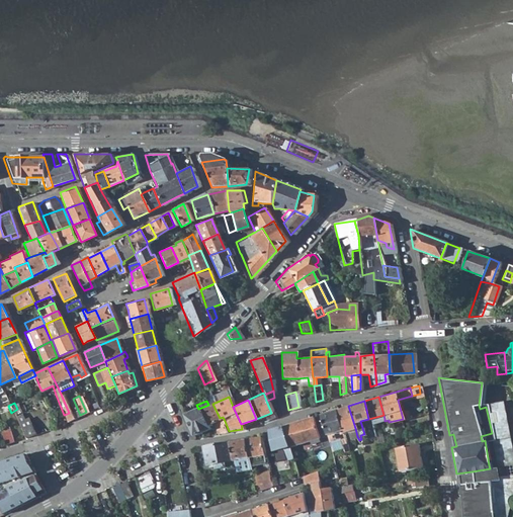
[(485,440),(489,465),(504,462),(492,403),(479,405),(480,409),(486,407),(492,433),(481,436),(482,441),(485,440)]
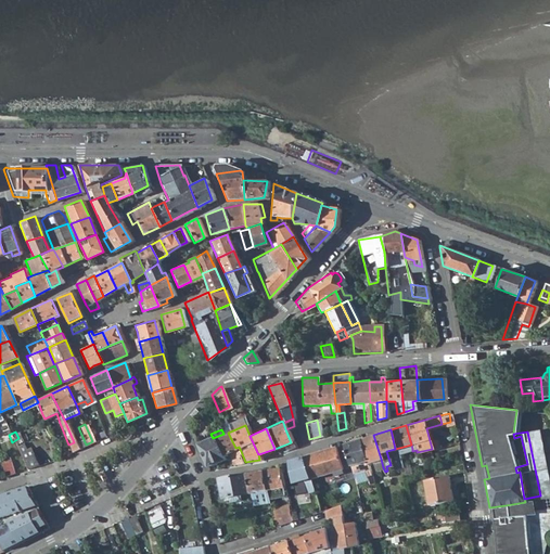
[(238,453),(235,448),(228,433),(224,434),(213,438),(222,459),(225,459),(222,454),(225,453),(230,464),(240,463),(237,453),(238,453)]
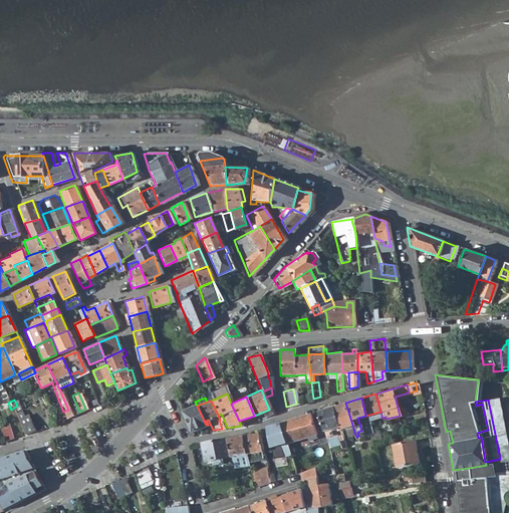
[(352,425),(345,403),(332,407),(337,429),(341,428),(352,425)]
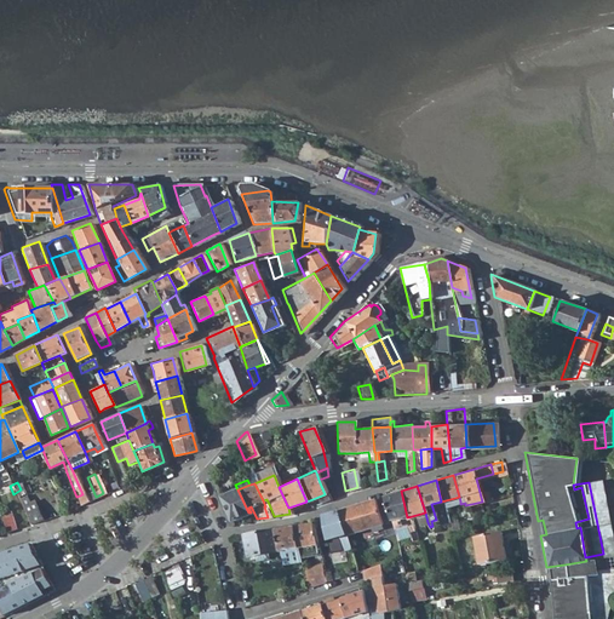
[(236,487),(217,496),(228,520),(248,513),(237,489),(236,487)]
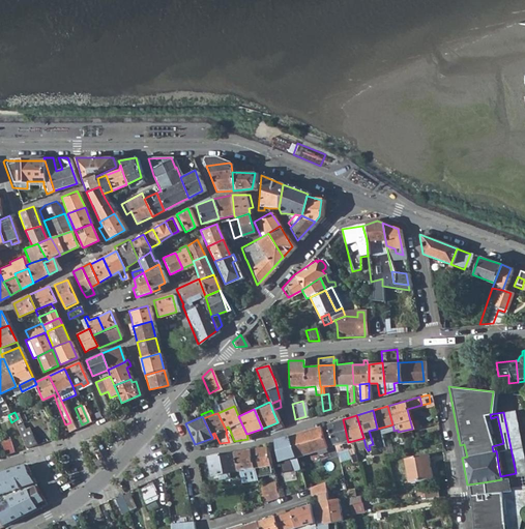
[(11,422),(16,431),(22,429),(18,418),(11,422)]
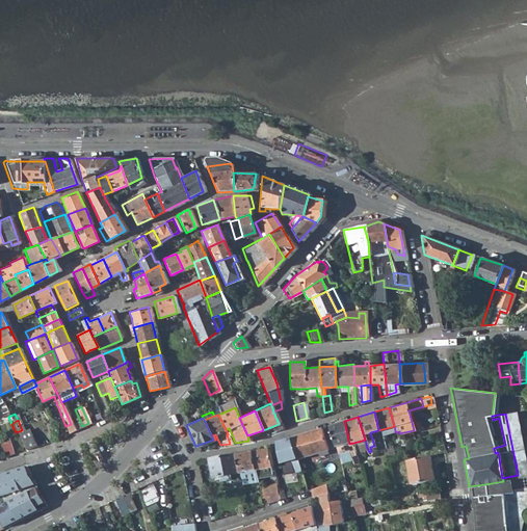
[(334,446),(345,444),(346,450),(345,450),(347,455),(349,463),(354,462),(349,444),(344,421),(327,425),(327,426),(334,446)]
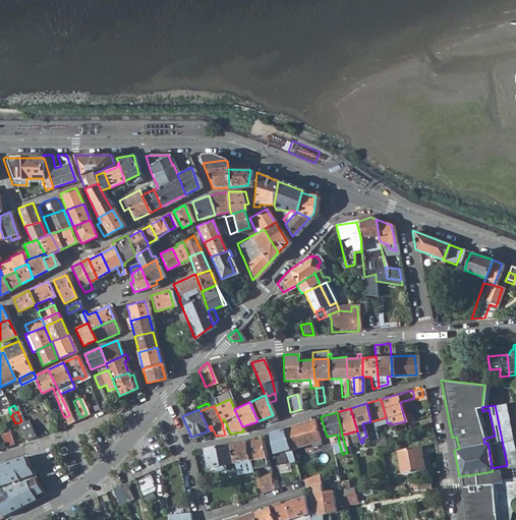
[(64,417),(65,423),(72,420),(69,415),(64,417)]
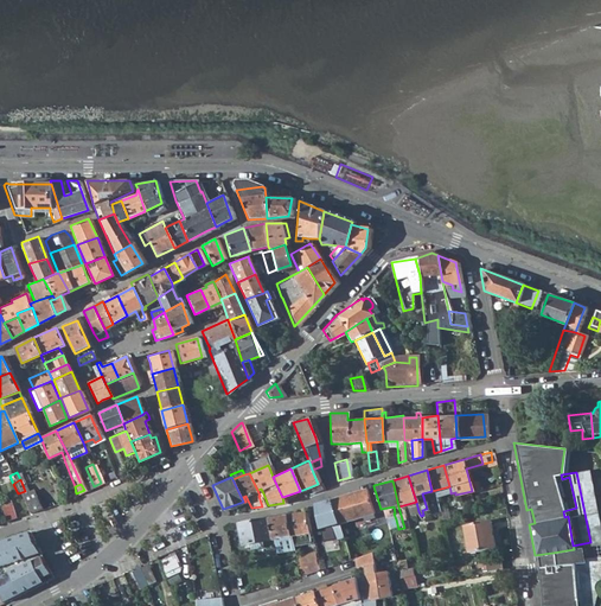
[(337,522),(381,509),(373,486),(331,498),(337,522)]
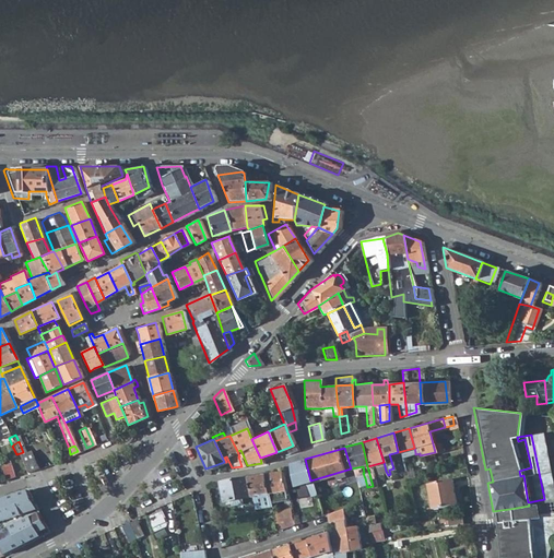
[(16,454),(24,472),(35,469),(27,451),(23,452),(16,454)]
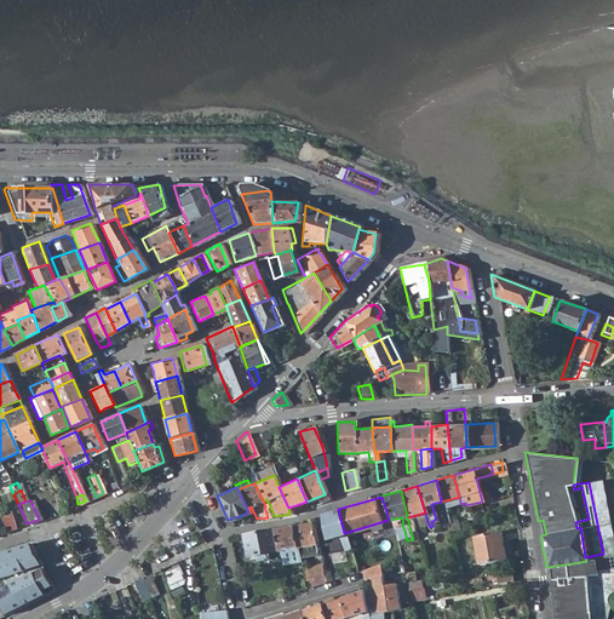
[(338,509),(315,517),(321,543),(333,539),(338,551),(349,550),(344,533),(338,509)]
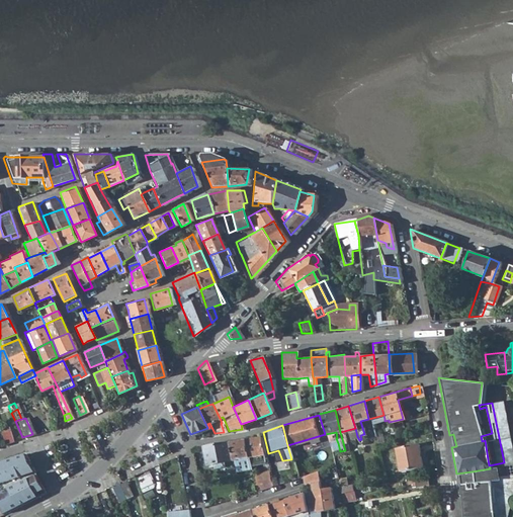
[(5,426),(0,427),(0,436),(2,444),(10,442),(5,426)]
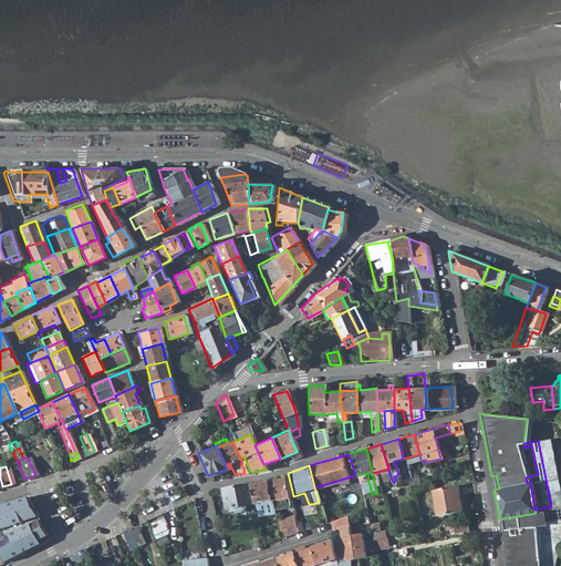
[(376,472),(380,480),(388,477),(391,477),(388,469),(376,472)]
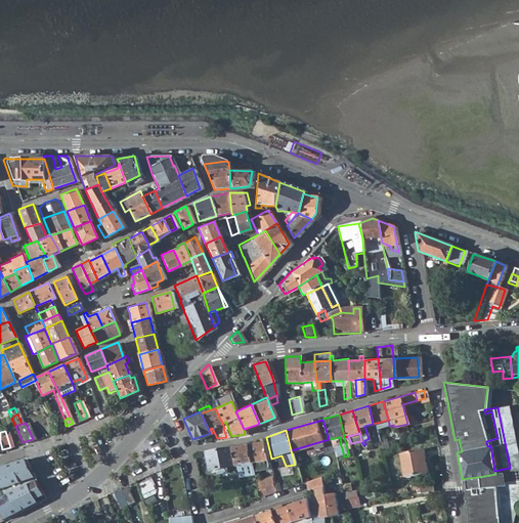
[(341,443),(340,437),(329,439),(331,451),(342,448),(340,443),(341,443)]
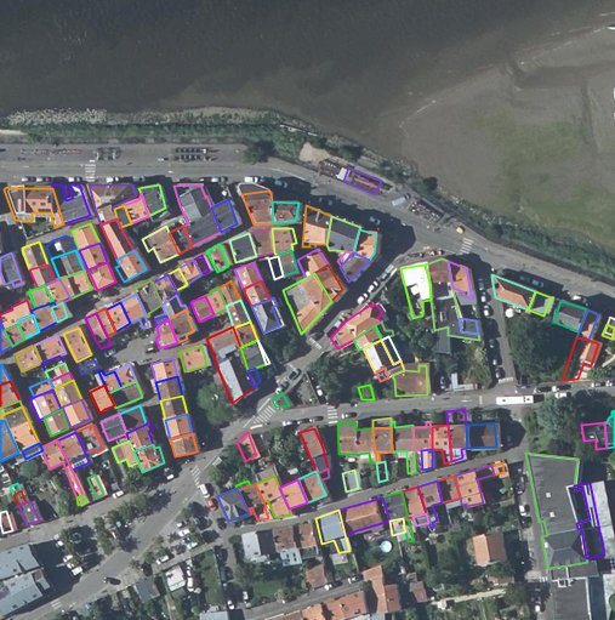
[(312,524),(292,527),(297,558),(317,555),(314,539),(312,524)]
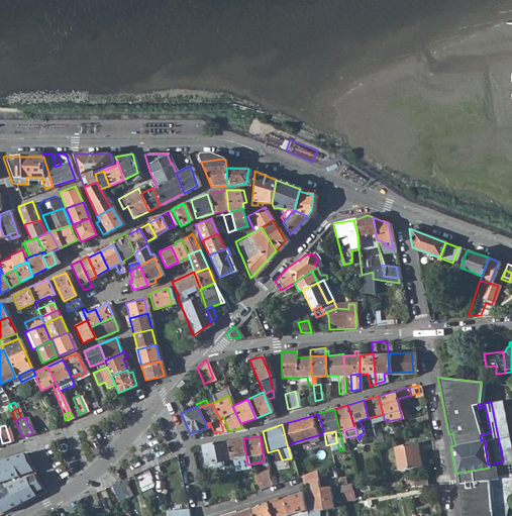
[(228,441),(231,458),(233,469),(248,467),(247,465),(243,438),(228,441)]
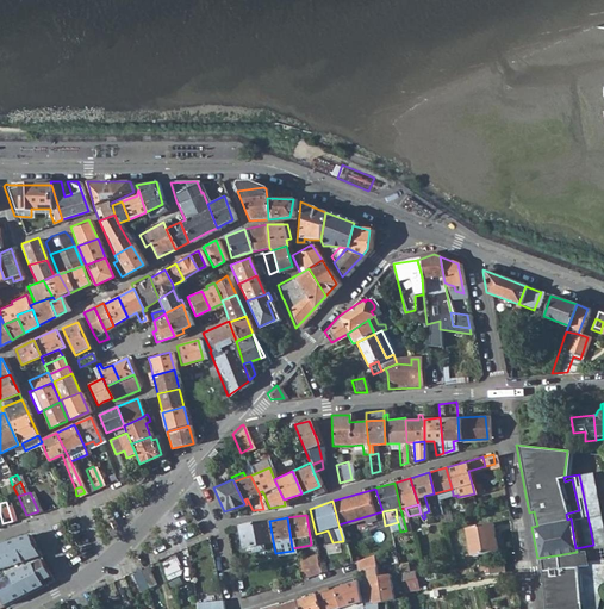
[(237,526),(240,546),(273,541),(269,521),(237,526)]
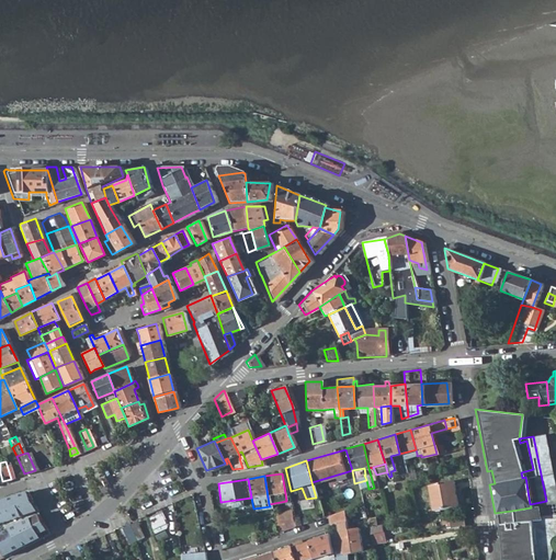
[(450,480),(426,484),(431,511),(454,505),(450,480)]
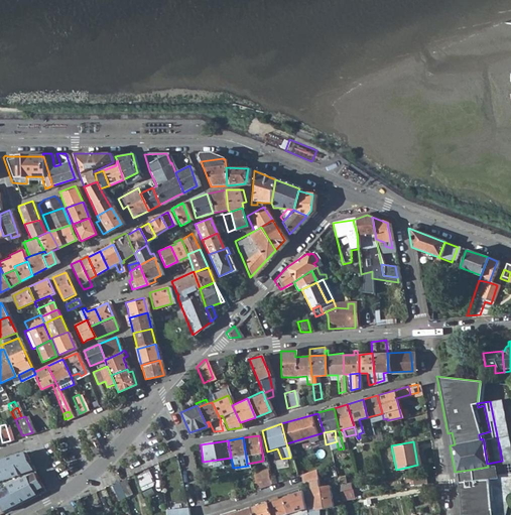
[(0,508),(1,511),(42,491),(40,487),(22,453),(0,460),(0,508)]
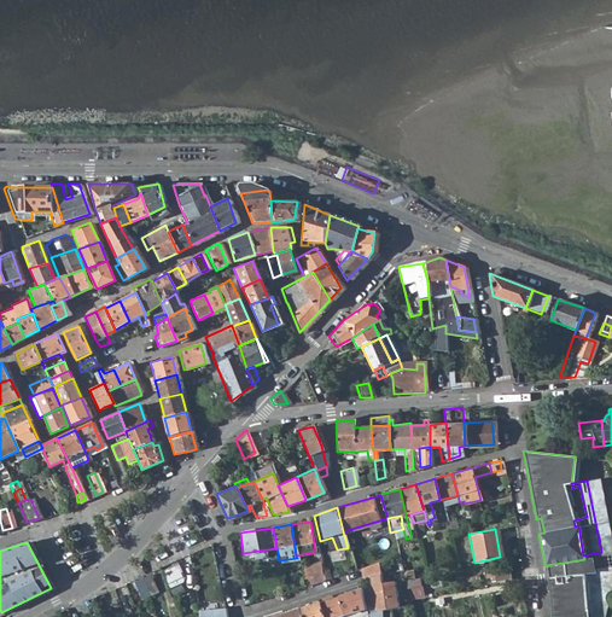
[(155,563),(158,569),(173,562),(170,556),(155,563)]
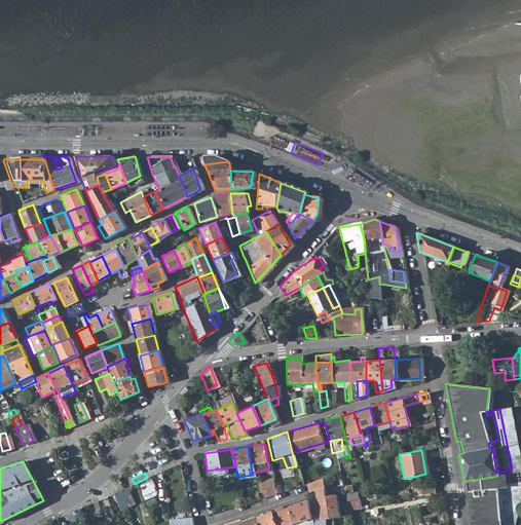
[(323,495),(320,478),(303,484),(305,492),(312,489),(318,520),(323,519),(337,516),(334,493),(323,495)]
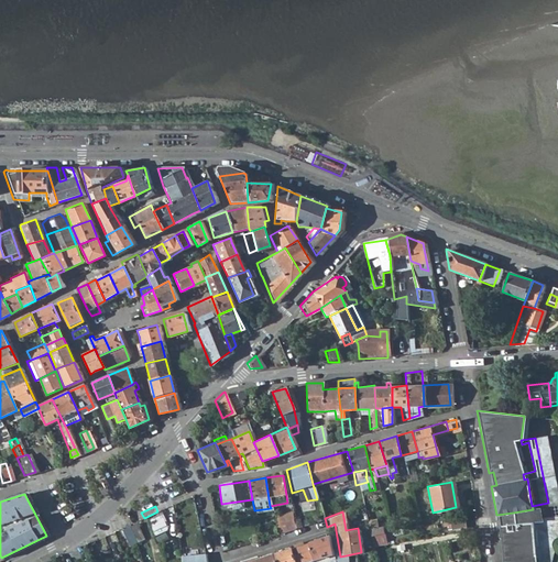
[(292,528),(290,513),(272,515),(273,521),(274,533),(292,528)]
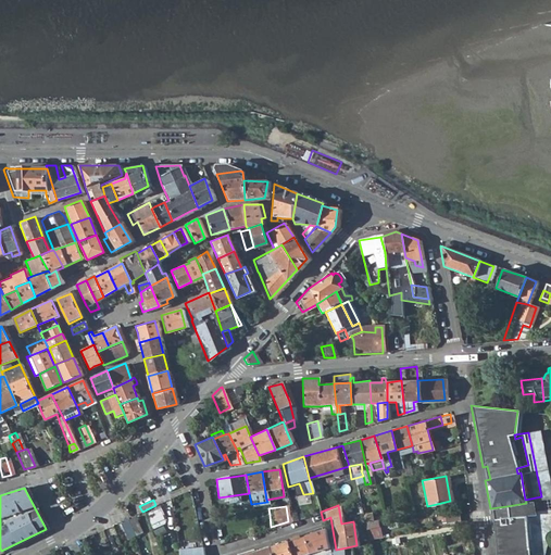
[(490,508),(493,528),(496,545),(496,554),(527,554),(527,552),(502,554),(499,520),(508,519),(506,506),(490,508)]
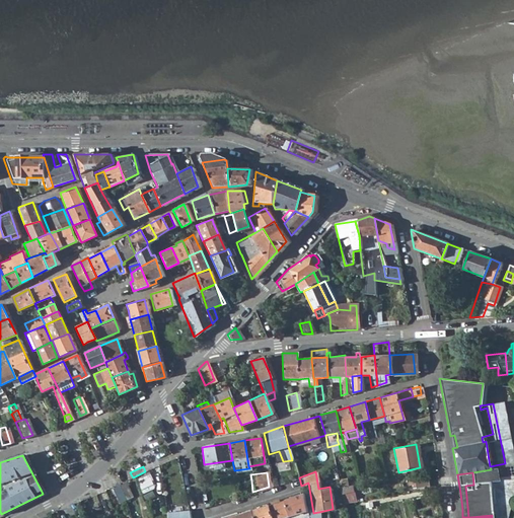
[(151,488),(145,473),(133,478),(140,493),(151,488)]
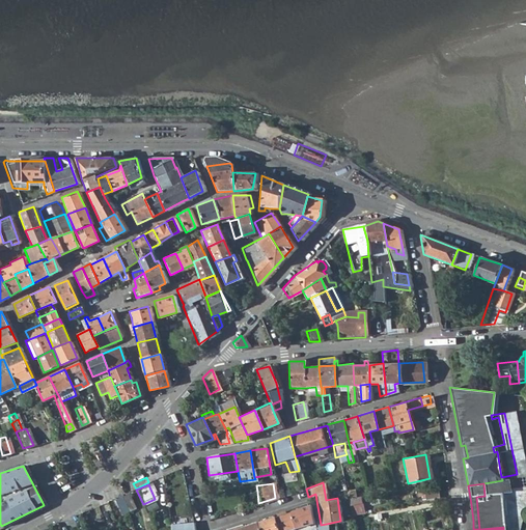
[(436,497),(435,489),(421,491),(422,499),(436,497)]
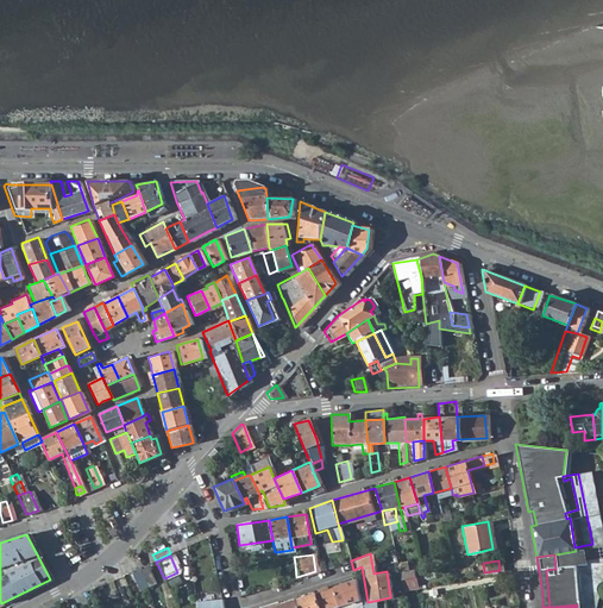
[(136,569),(143,587),(151,583),(144,565),(136,569)]
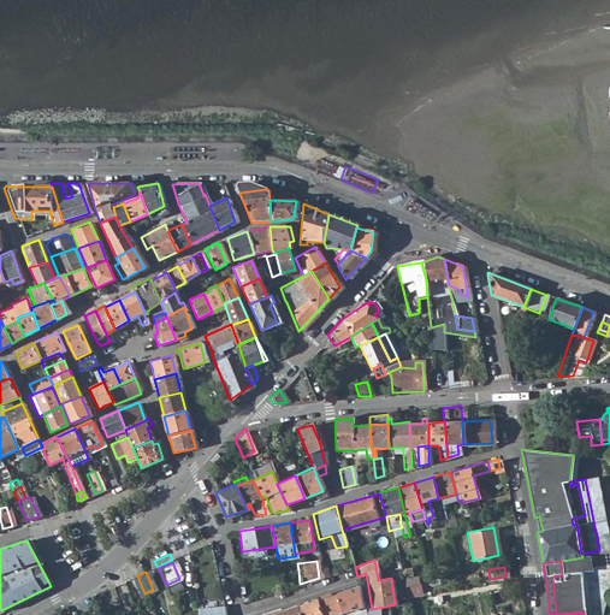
[(562,575),(552,577),(556,614),(584,611),(581,574),(562,575)]
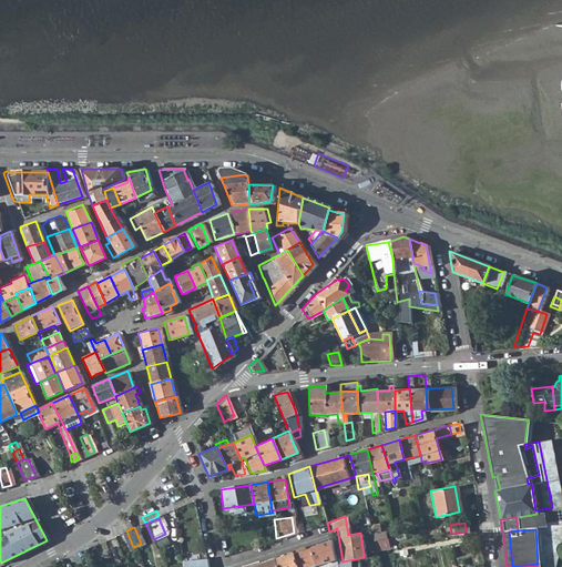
[(120,534),(126,549),(133,547),(126,530),(120,534)]
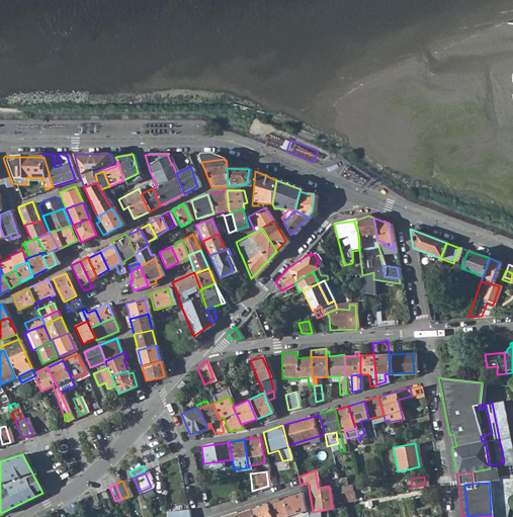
[(302,493),(282,499),(287,516),(303,516),(306,516),(302,493)]
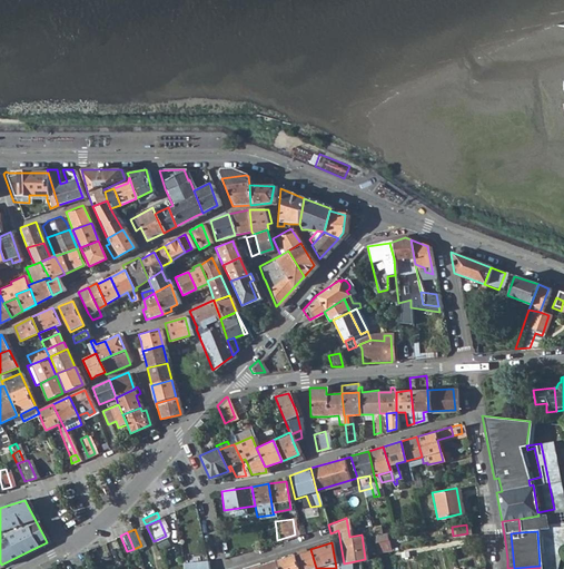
[(316,568),(310,549),(295,555),(298,568),(316,568)]
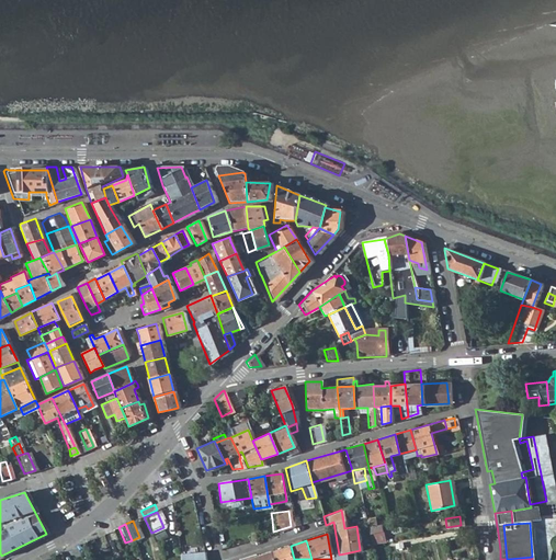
[(271,551),(273,559),(294,559),(291,546),(271,551)]
